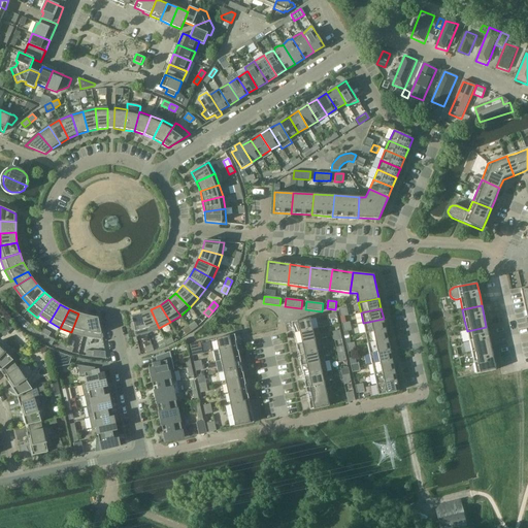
[(159,328),(151,309),(141,314),(147,333),(159,328)]
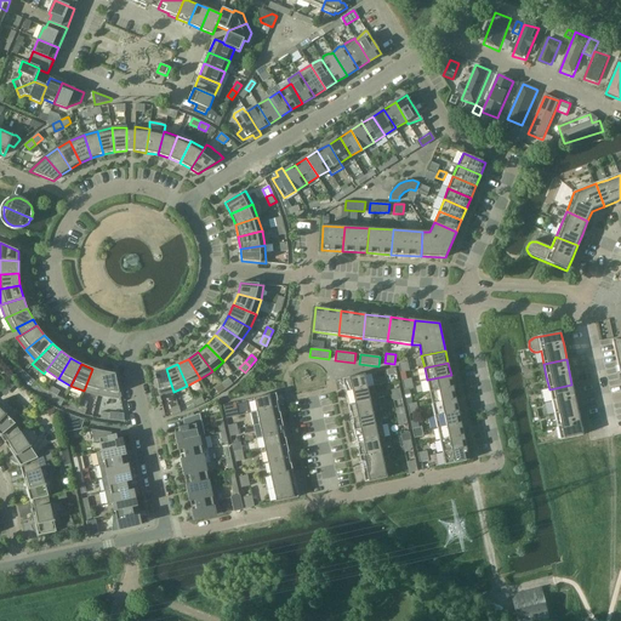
[(20,377),(24,371),(18,365),(12,370),(20,377)]
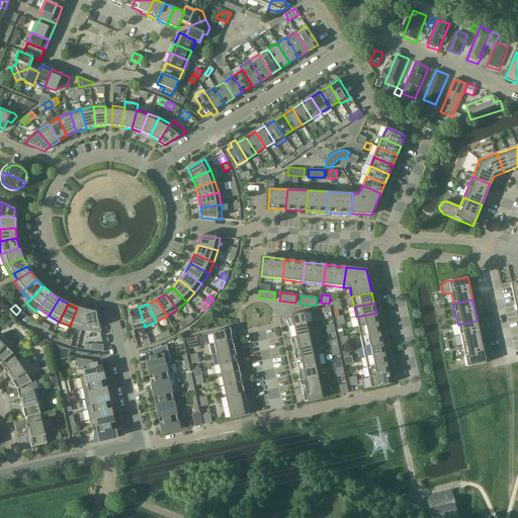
[(86,310),(77,308),(70,326),(82,330),(86,310)]
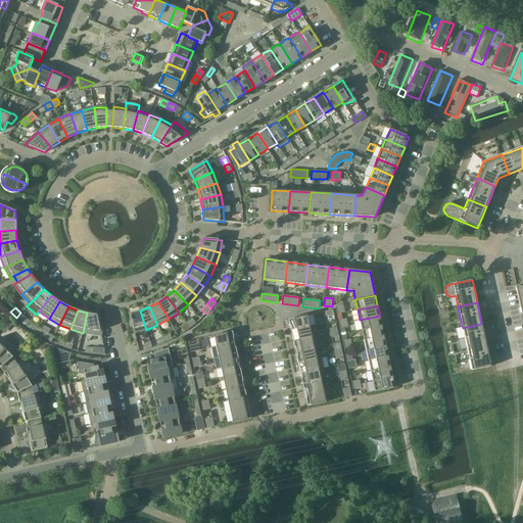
[(146,330),(140,311),(131,313),(135,333),(146,330)]
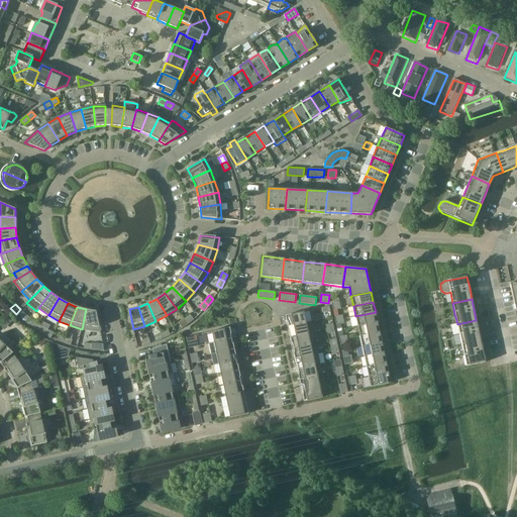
[(20,309),(16,314),(21,319),(25,314),(20,309)]
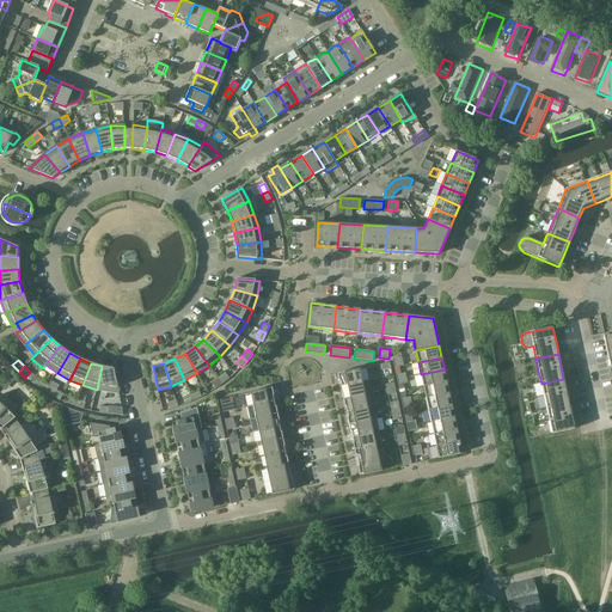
[(109,391),(118,392),(114,368),(102,366),(97,390),(109,391)]
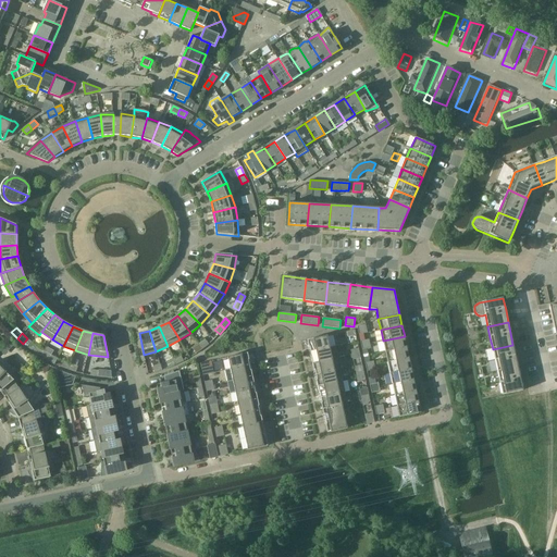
[(327,336),(307,341),(310,351),(330,347),(327,336)]
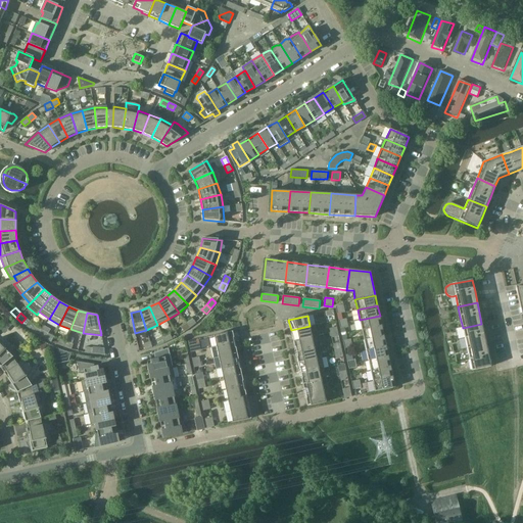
[(362,330),(382,326),(380,316),(360,320),(362,330)]
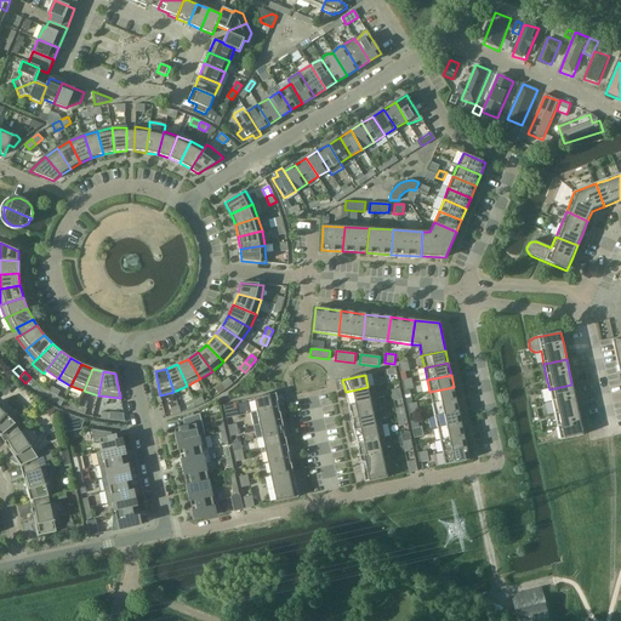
[(222,383),(226,389),(233,383),(228,379),(222,383)]
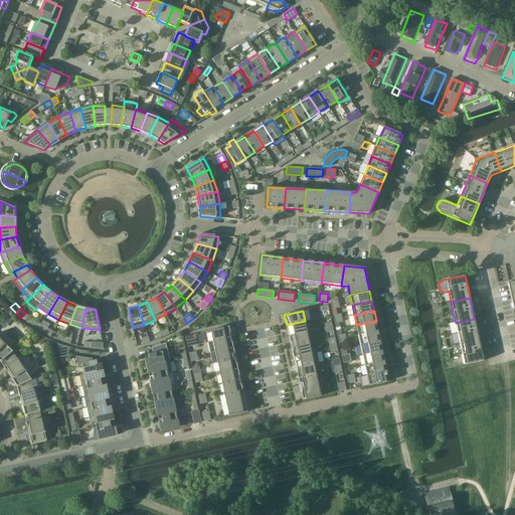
[(187,323),(184,318),(178,323),(181,327),(187,323)]
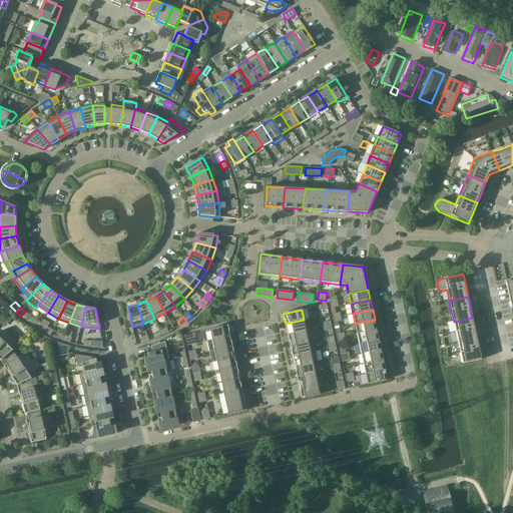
[(456,332),(458,343),(477,339),(475,328),(472,318),(454,322),(456,332)]
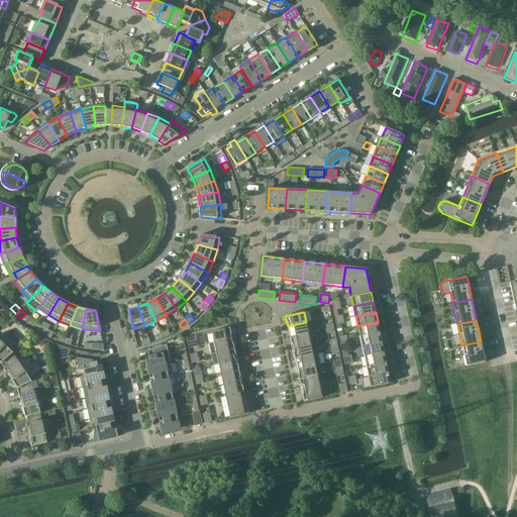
[(306,322),(288,326),(290,337),(313,332),(311,321),(306,322)]
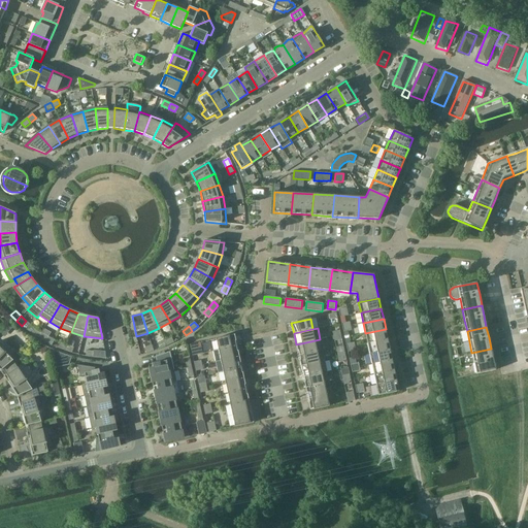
[(33,334),(39,338),(42,333),(36,329),(33,334)]
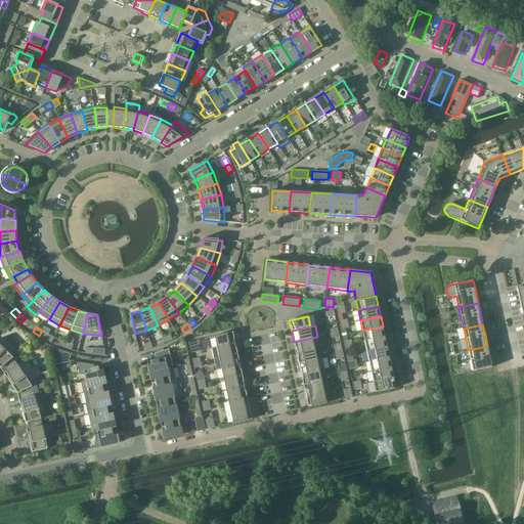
[(383,326),(362,331),(364,341),(385,337),(383,326)]
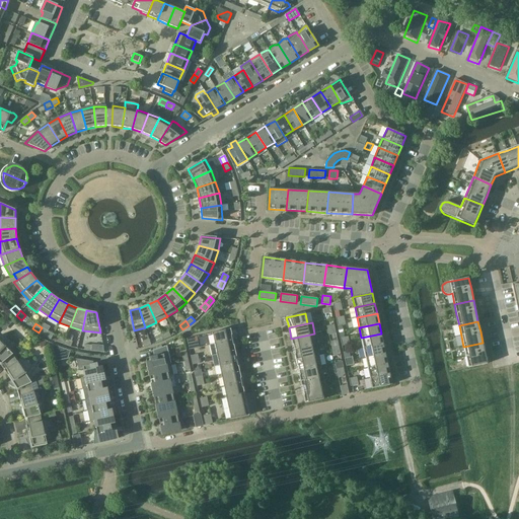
[(39,332),(45,337),(48,330),(42,327),(39,332)]
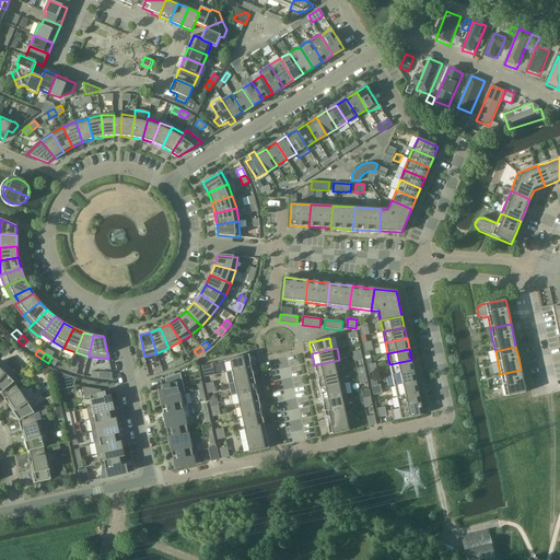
[(232,371),(252,366),(249,354),(229,359),(232,371)]
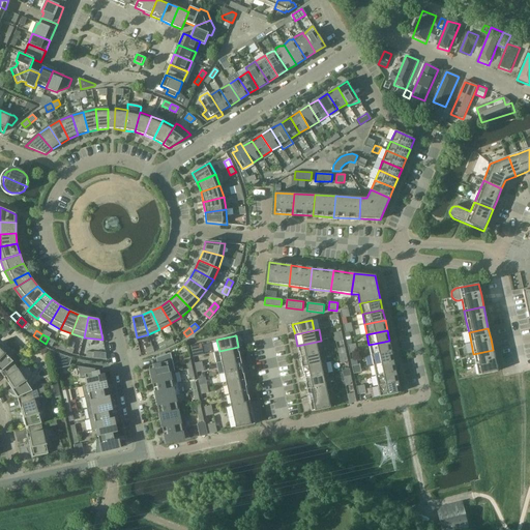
[(166,342),(168,347),(175,344),(172,339),(166,342)]
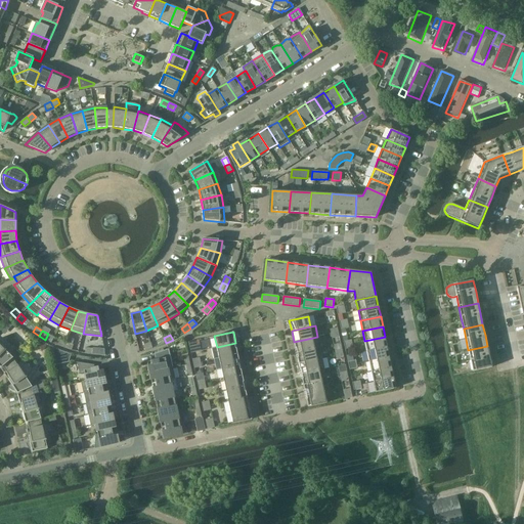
[(317,337),(294,342),(296,353),(320,348),(317,337)]
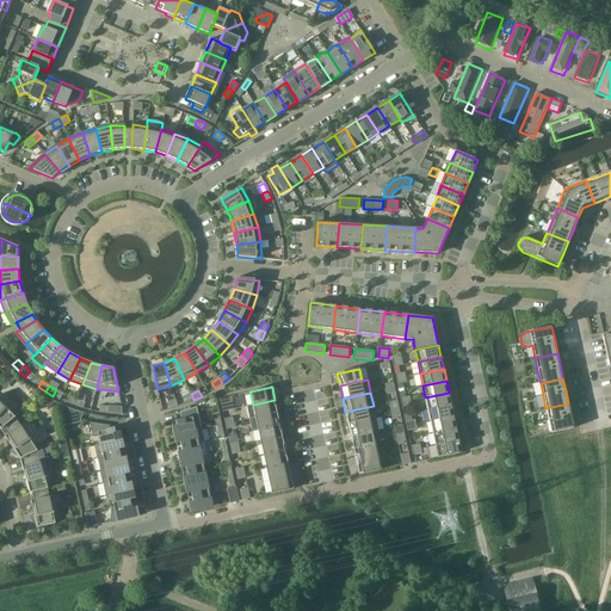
[(427,409),(451,405),(449,393),(425,397),(427,409)]
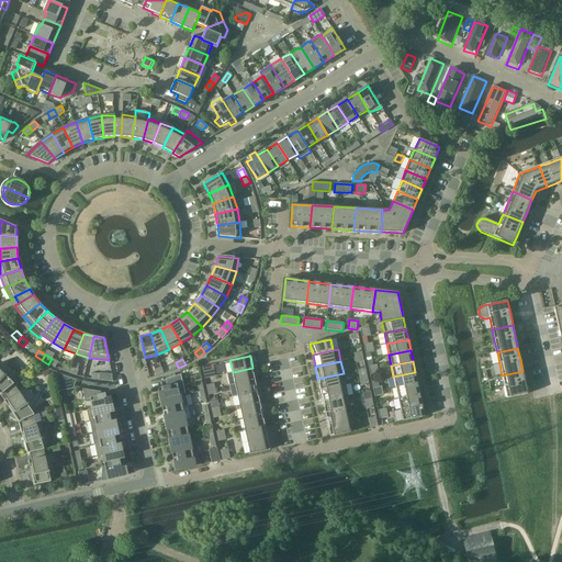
[(178,368),(176,362),(168,366),(171,371),(178,368)]
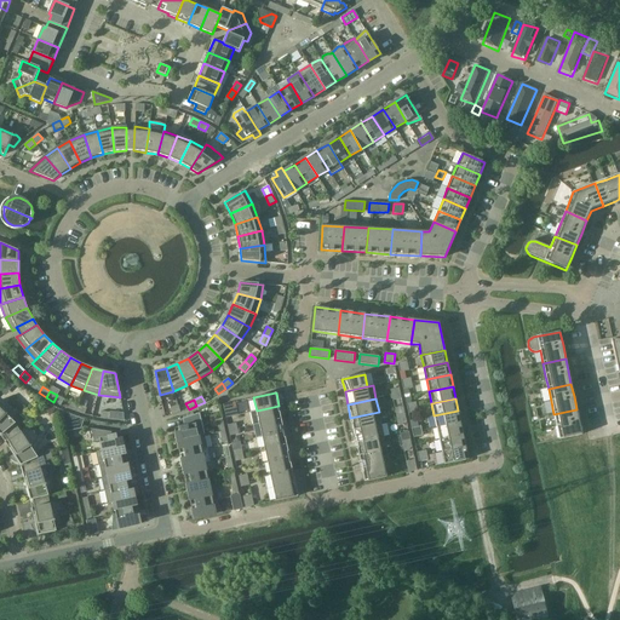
[(42,409),(52,414),(56,407),(46,402),(42,409)]
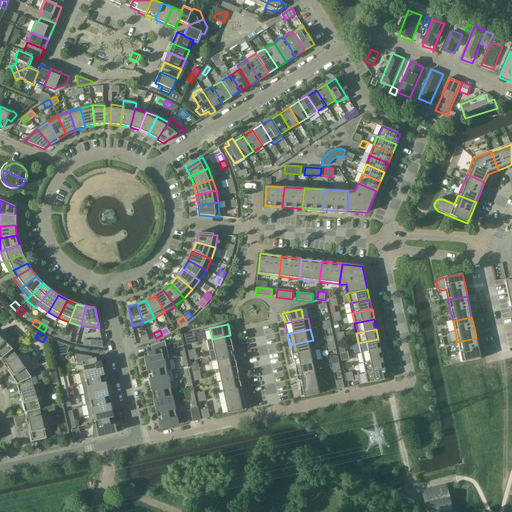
[(56,337),(63,340),(65,334),(58,332),(56,337)]
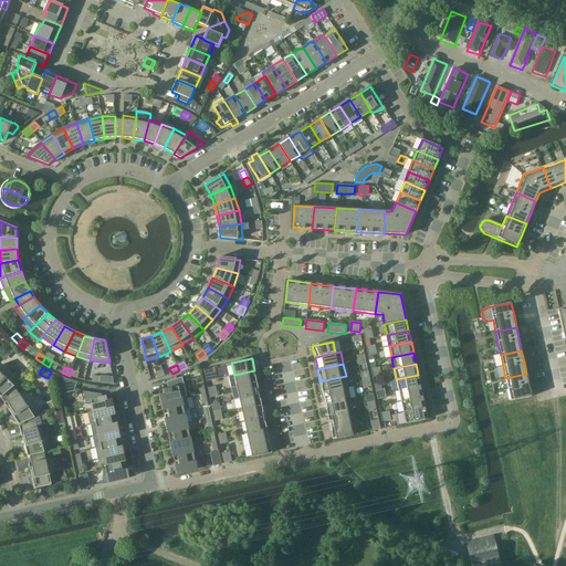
[(231,388),(257,383),(254,370),(234,375),(229,376),(231,388)]
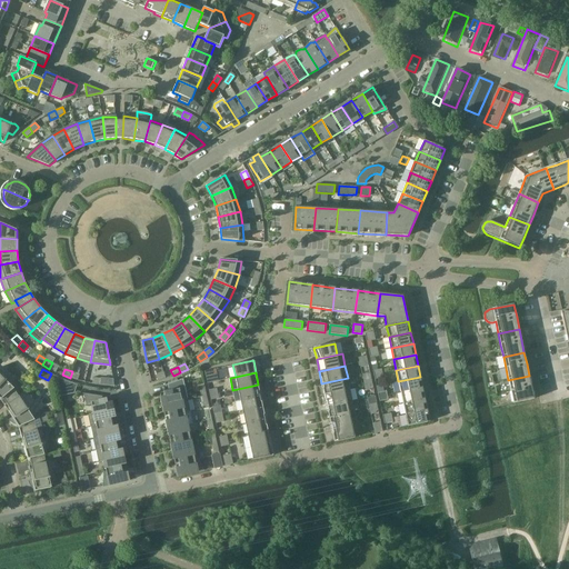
[(0,399),(15,388),(0,373),(0,399)]
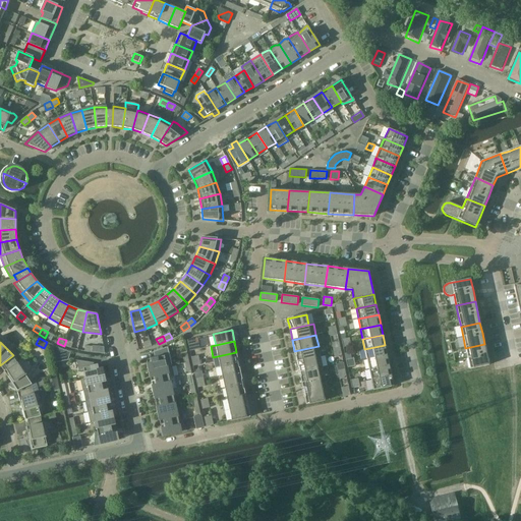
[(470,369),(489,365),(486,354),(484,344),(465,348),(467,358),(470,369)]
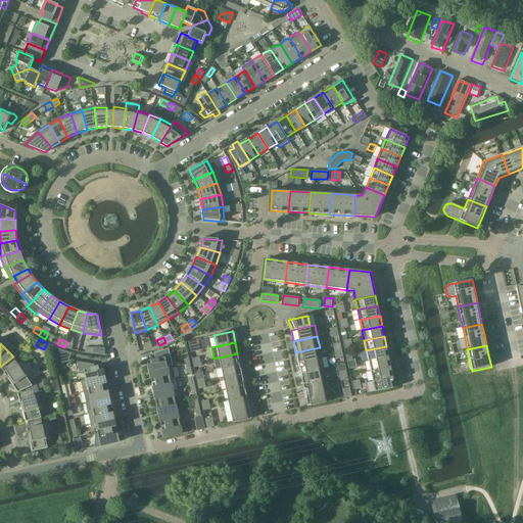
[(386,346),(366,350),(368,361),(388,357),(386,346)]
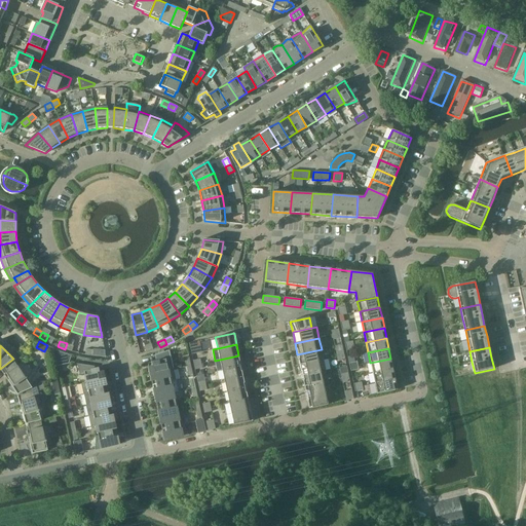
[(322,349),(297,354),(300,365),(324,360),(322,349)]
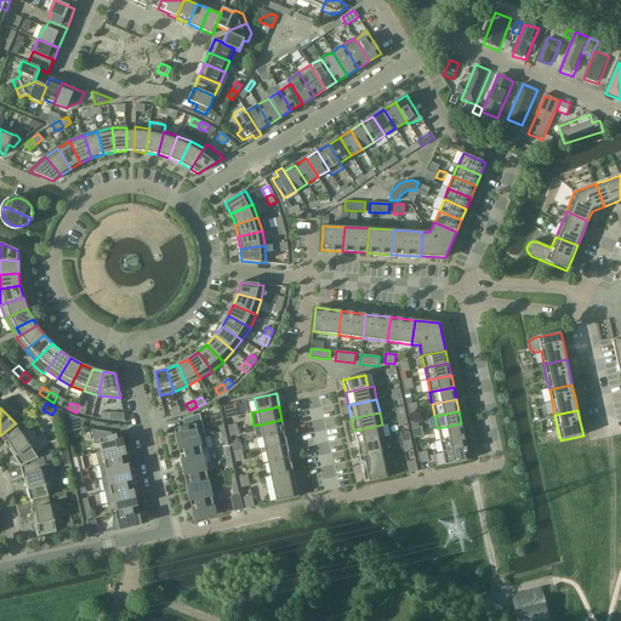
[(64,414),(68,431),(80,428),(84,421),(64,414)]
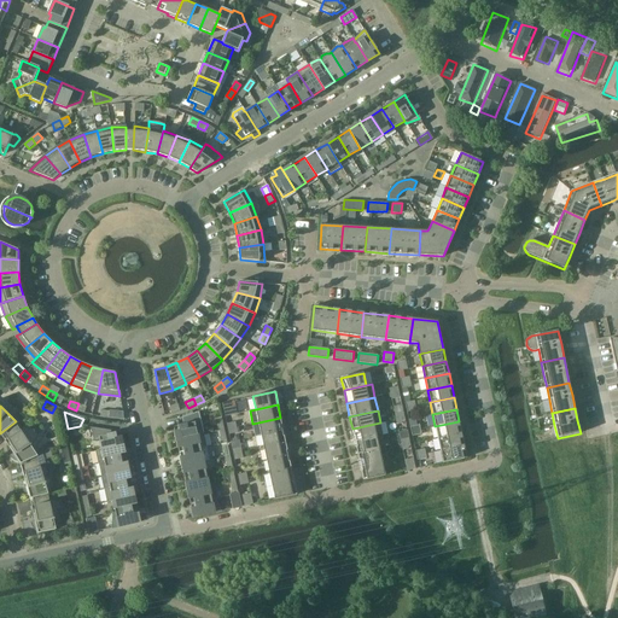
[(184,425),(174,427),(176,441),(204,435),(199,412),(182,418),(184,425)]
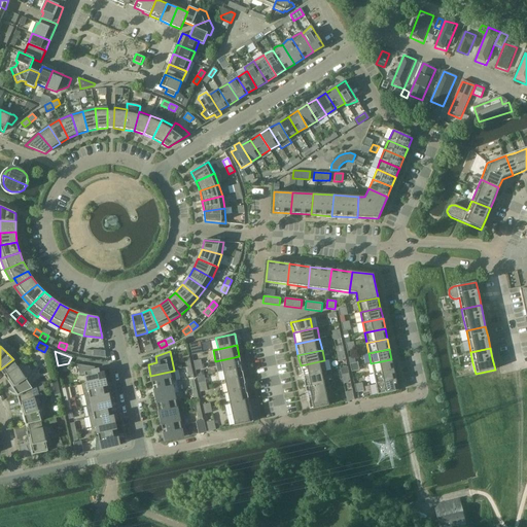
[(239,356),(215,361),(217,373),(222,372),(222,371),(242,366),(239,356)]
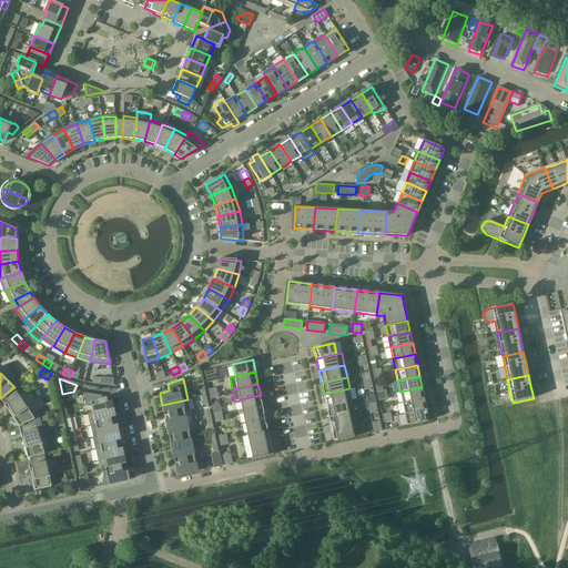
[(19,426),(34,419),(22,401),(19,395),(19,396),(14,388),(14,387),(0,398),(12,416),(8,418),(9,419),(10,422),(12,423),(13,424),(14,424),(16,424),(17,425),(19,426)]
